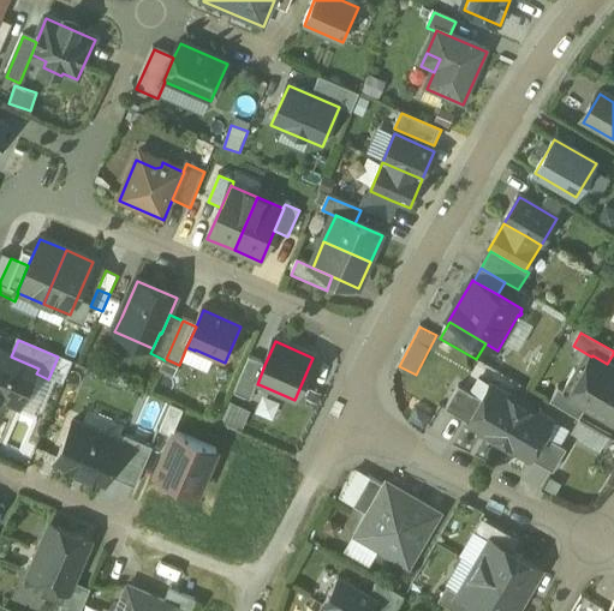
[(11,357),(0,352),(0,399),(21,408),(36,373),(39,369),(11,357)]
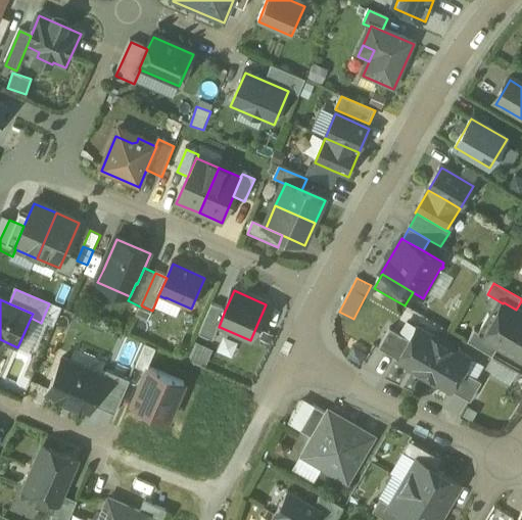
[(521,313),(516,310),(504,302),(503,303),(503,304),(493,320),(489,317),(479,333),(479,334),(478,335),(499,346),(521,360),(521,313)]
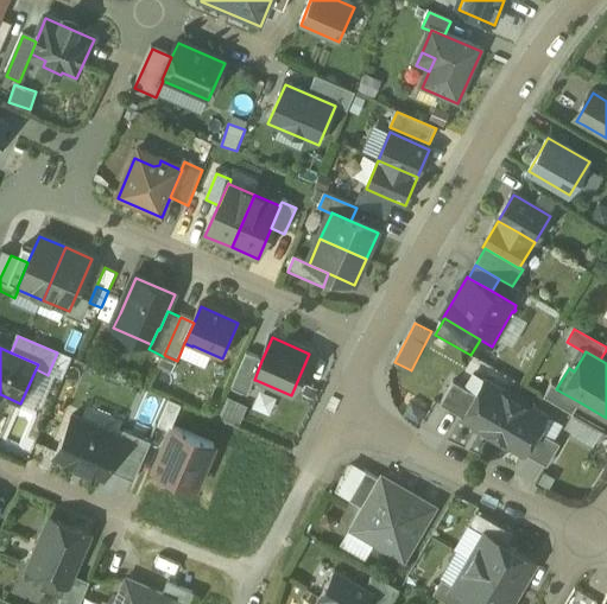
[(261,361),(247,355),(232,389),(248,396),(255,380),(254,380),(261,361)]
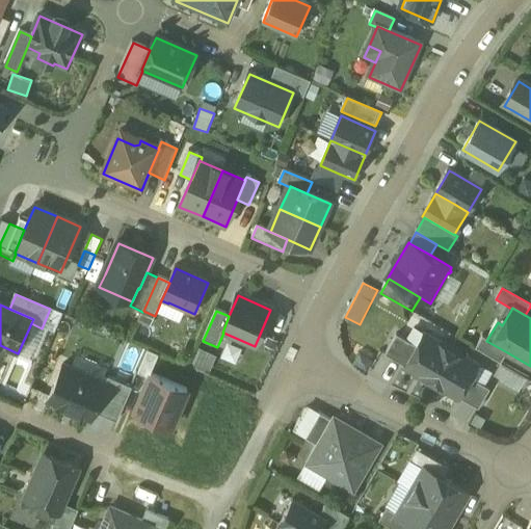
[(452,349),(425,334),(417,347),(405,367),(404,368),(431,384),(452,349)]
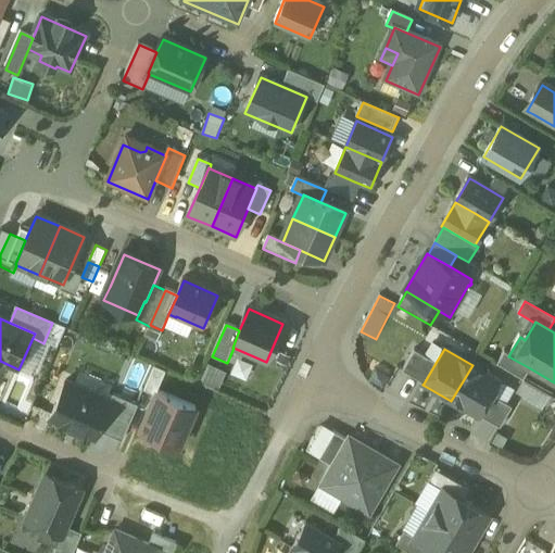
[(436,363),(415,351),(403,372),(424,384),(436,363)]
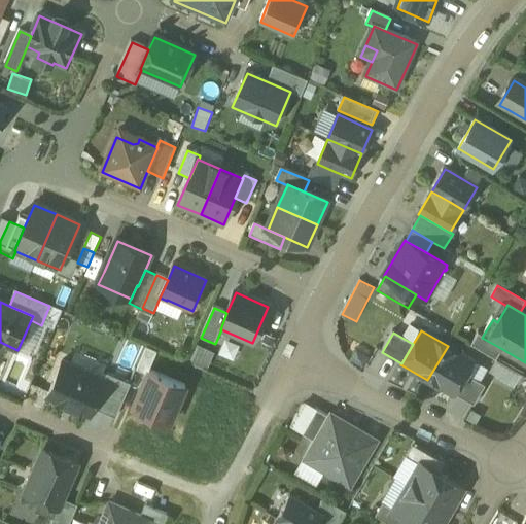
[(502,349),(482,338),(483,337),(479,334),(471,346),(496,360),(502,349)]
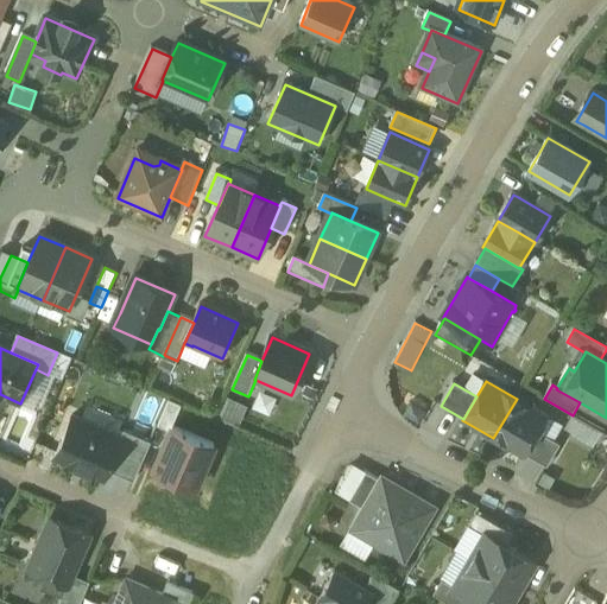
[(225,396),(216,417),(239,426),(247,406),(225,396)]
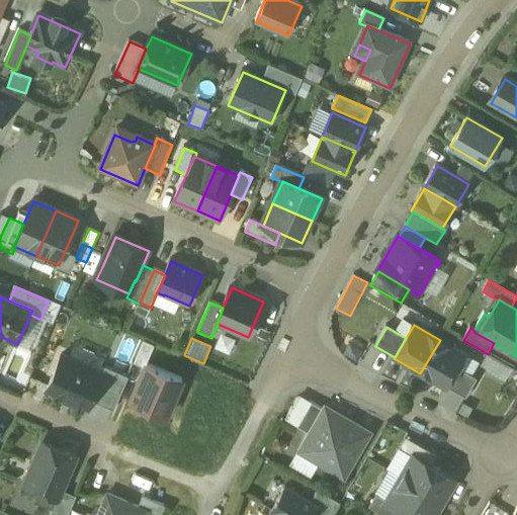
[(465,355),(440,340),(420,373),(446,389),(447,388),(458,368),(465,355)]
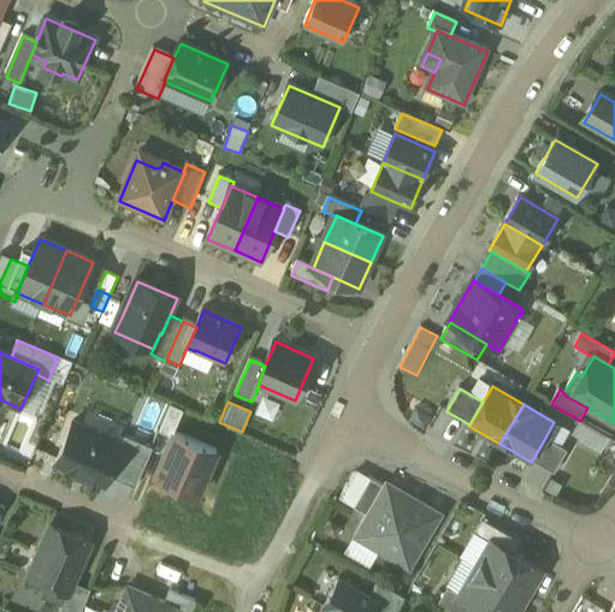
[(124,445),(74,423),(57,464),(75,473),(78,471),(92,476),(93,480),(106,486),(124,445)]
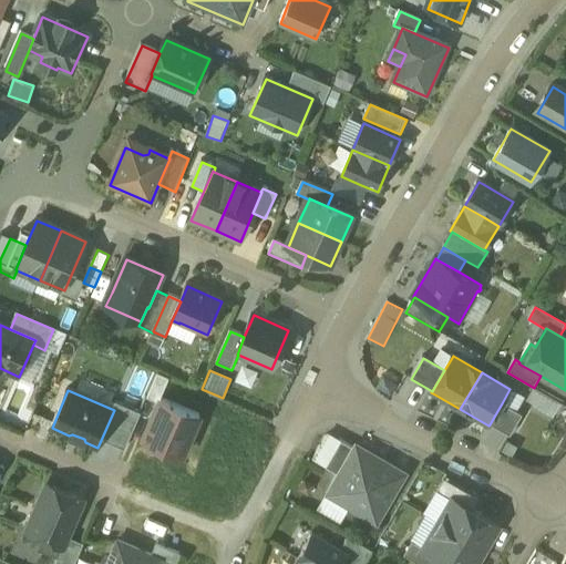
[(199,417),(162,400),(144,441),(182,458),(199,417)]
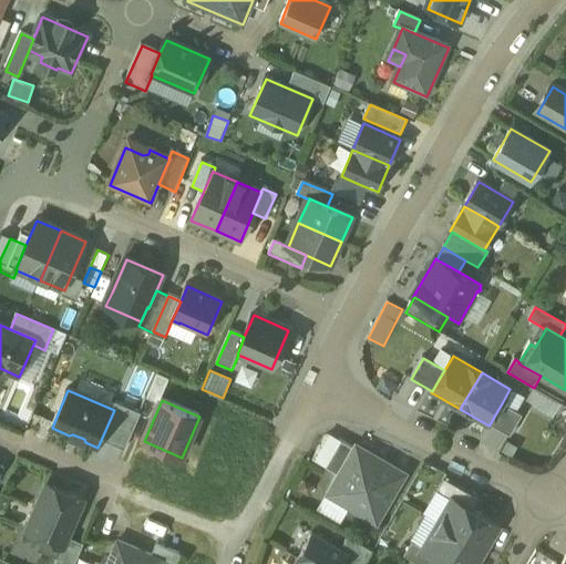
[(523,416),(502,403),(490,424),(511,437),(523,416)]
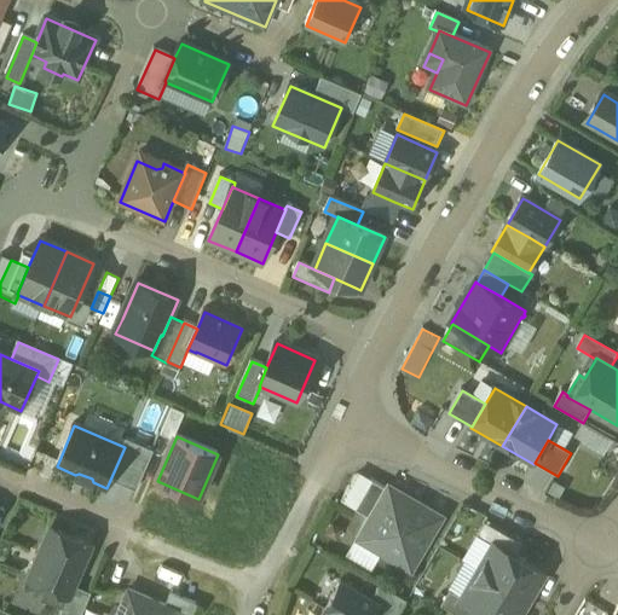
[(373,482),(357,511),(370,518),(386,491),(392,494),(393,493),(373,482)]
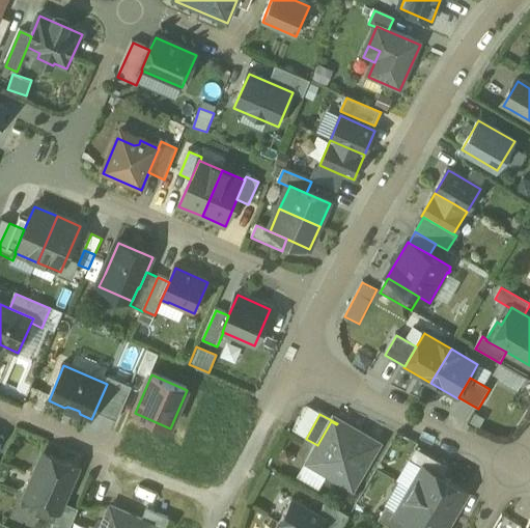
[(336,424),(331,421),(317,445),(306,465),(326,476),(329,472),(352,485),(374,446),(336,424)]
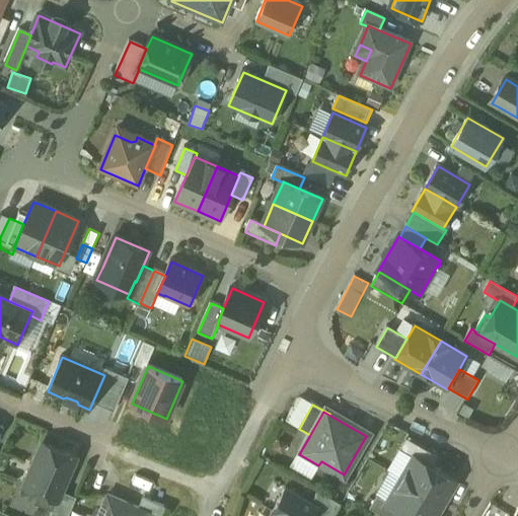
[(438,458),(407,439),(399,450),(414,459),(414,458),(432,468),(438,458)]
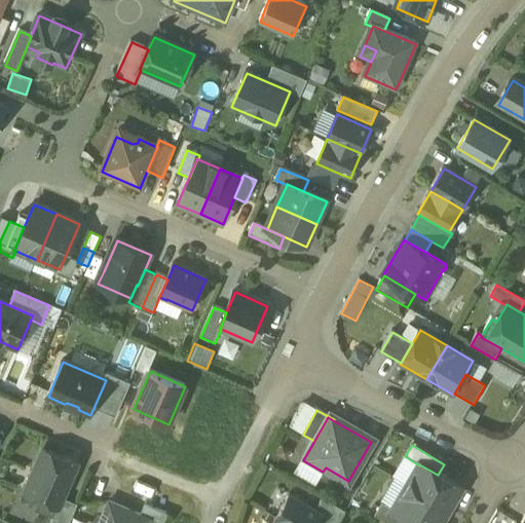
[(77,465),(43,450),(25,493),(58,508),(59,508),(63,498),(77,465)]
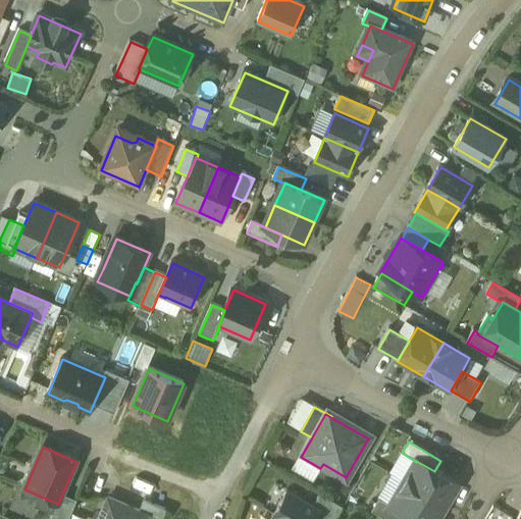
[(434,471),(416,461),(416,462),(404,482),(447,507),(459,485),(434,471)]
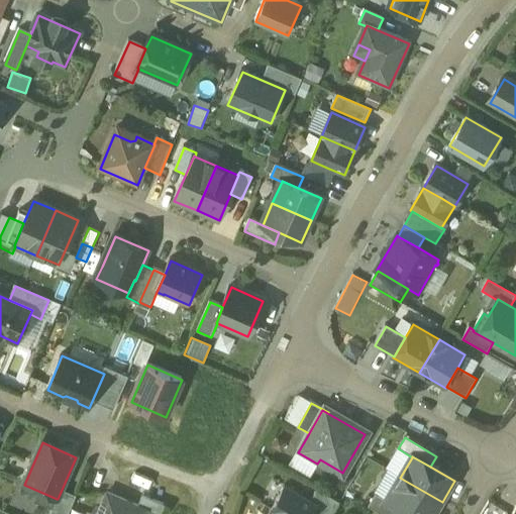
[(435,513),(442,502),(400,478),(387,501),(386,502),(405,513),(435,513)]
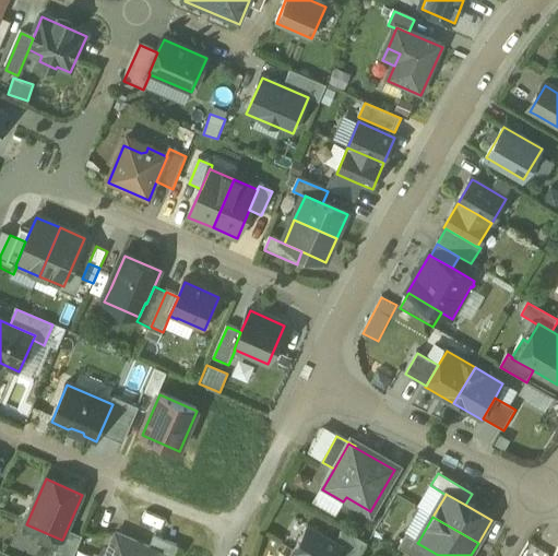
[(335,543),(308,527),(294,552),(300,555),(336,555),(341,548),(342,546),(335,543)]
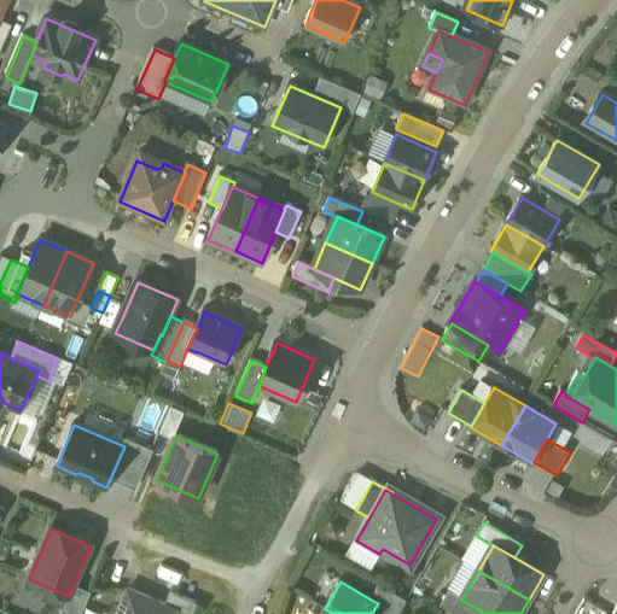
[(74,585),(69,596),(68,596),(59,613),(81,613),(92,592),(74,585)]
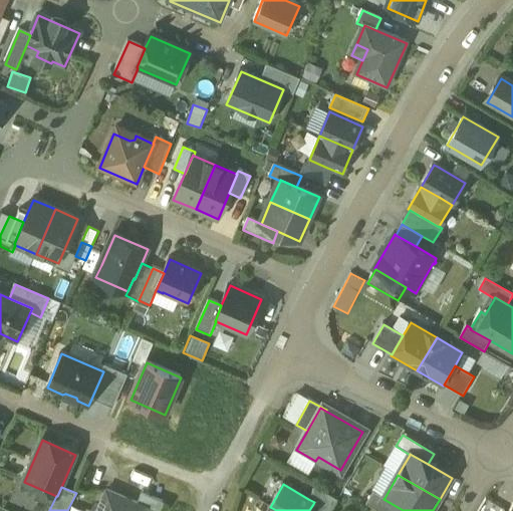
[(332,510),(338,500),(315,487),(308,499),(314,502),(313,504),(319,507),(317,510),(332,510)]
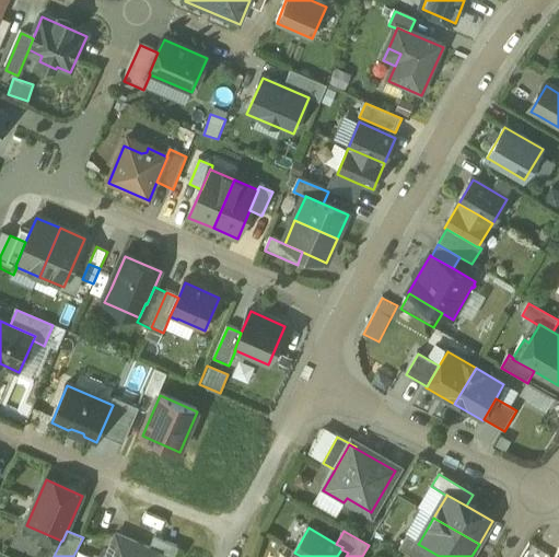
[(150,550),(116,536),(106,556),(158,556),(159,555),(150,550)]
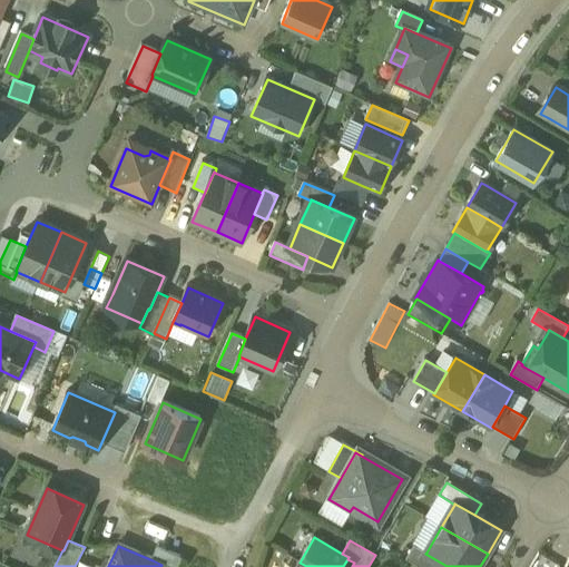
[(447,566),(425,554),(427,553),(414,546),(406,560),(417,566),(447,566)]
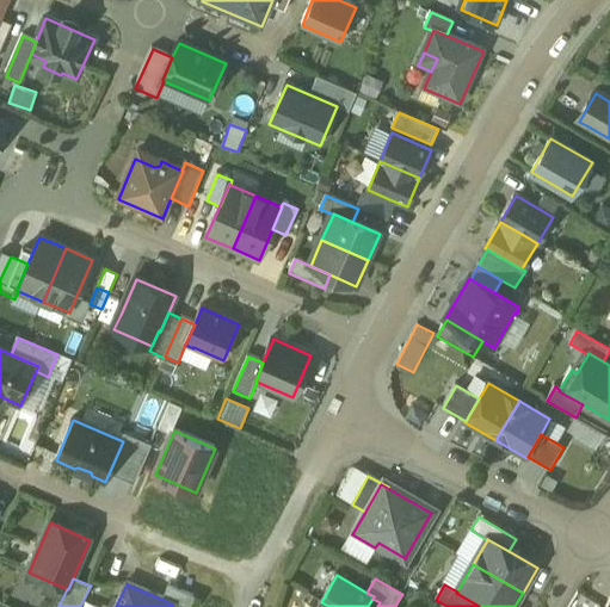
[(191,606),(195,599),(168,587),(164,600),(173,605),(177,606),(191,606)]
